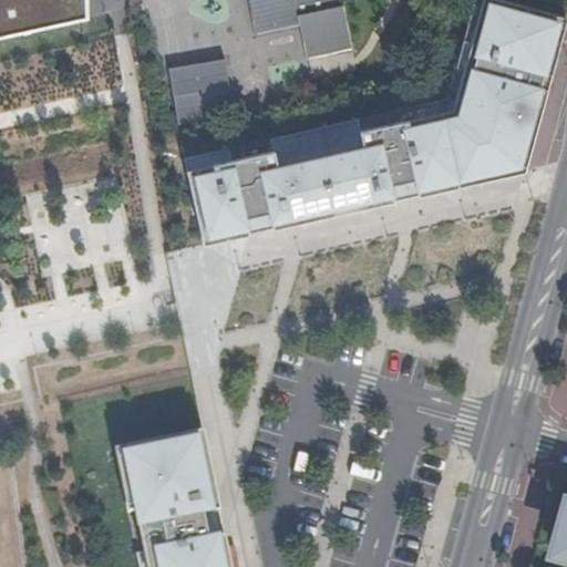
[(0,0),(0,40),(74,23),(68,0),(0,0)]
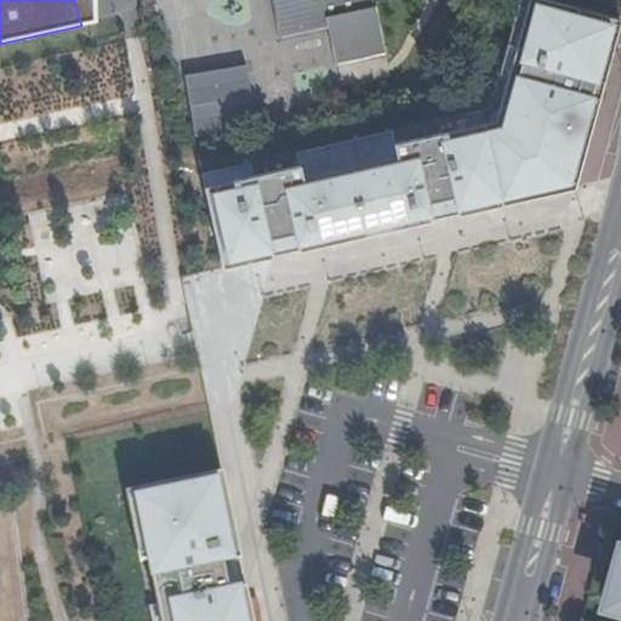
[(575,189),(620,20),(546,0),(519,0),(491,109),(437,121),(439,134),(393,144),(391,131),(295,153),(297,165),(252,176),(249,163),(200,174),(222,268),(231,267),(273,257),(314,248),(362,238),(408,227),(460,215),(529,199),(575,189)]
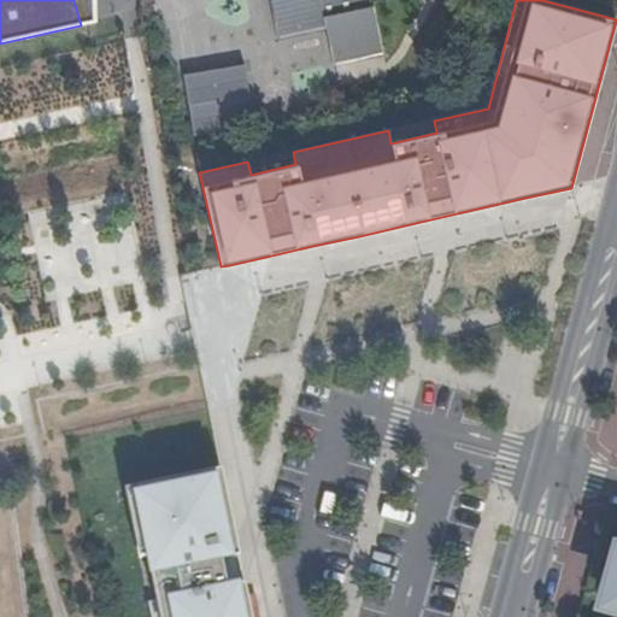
[(268,0),(278,42),(325,33),(334,69),(382,58),(369,0),(268,0)]
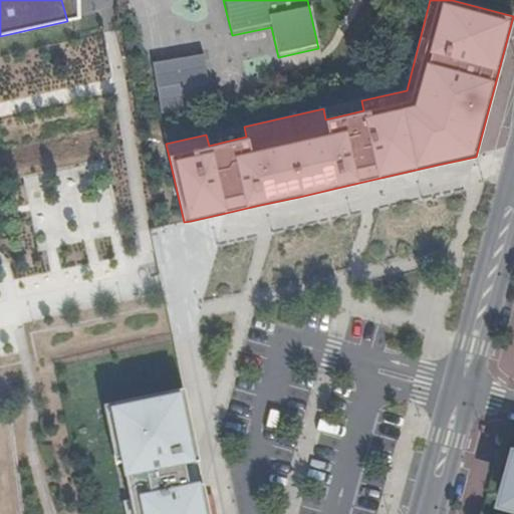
[(198,51),(148,64),(160,110),(210,97),(198,51)]
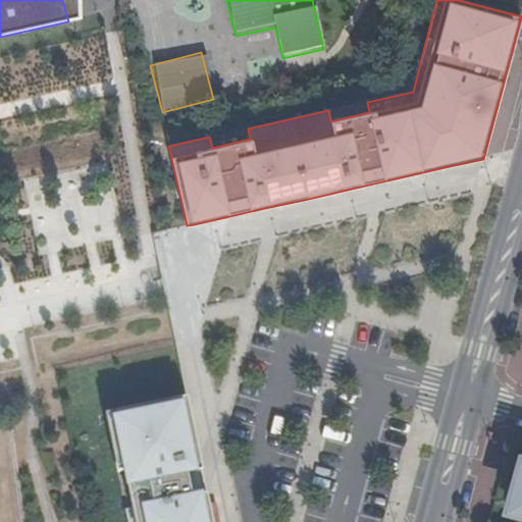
[(211,521),(208,504),(197,448),(186,398),(105,414),(116,472),(123,470),(132,509),(124,510),(126,521),(211,521)]
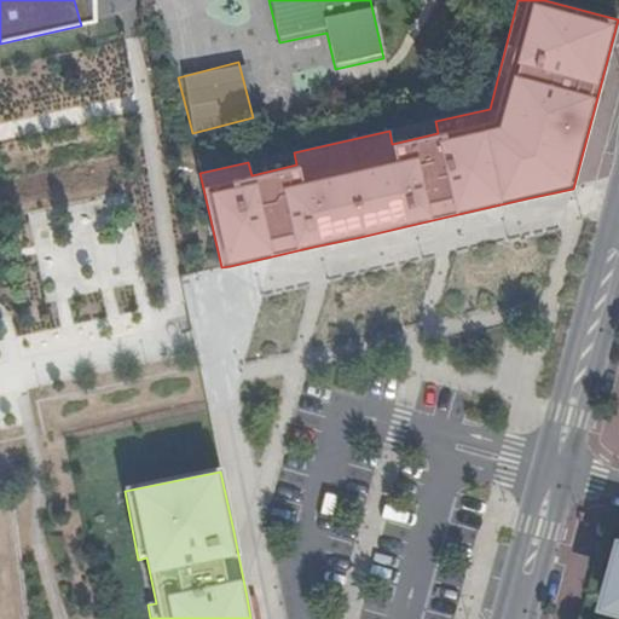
[(618,618),(618,551),(609,549),(597,596),(618,602),(618,618)]
